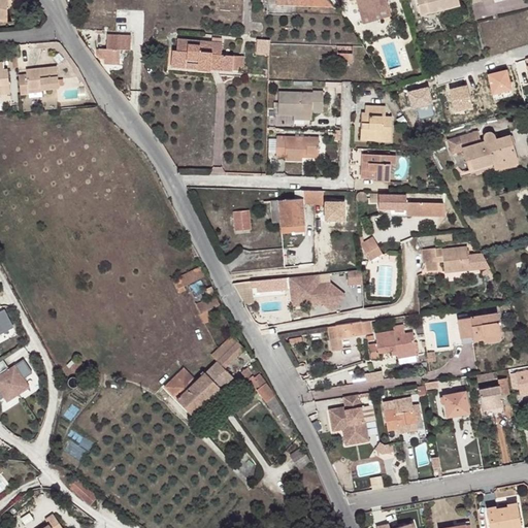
[(18,0),(0,0),(0,12),(17,13),(18,0)]
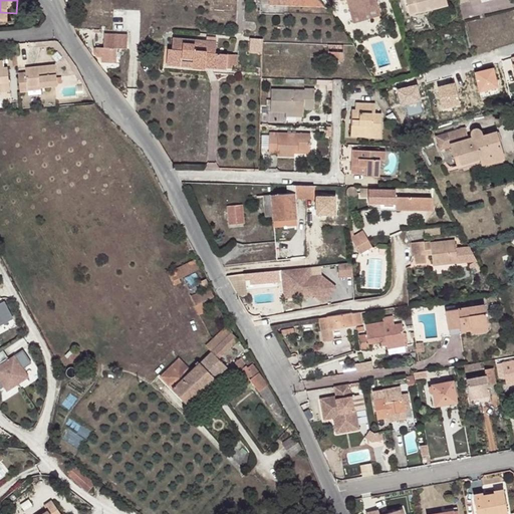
[(345,0),(350,15),(369,9),(368,6),(376,3),(374,0),(345,0)]
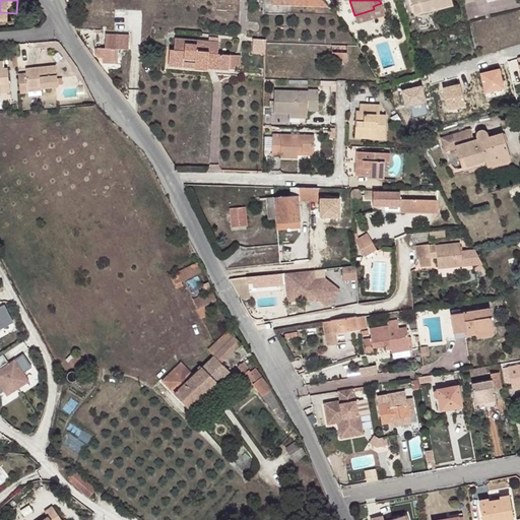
[(437,5),(449,2),(448,0),(407,0),(413,18),(439,11),(437,5)]
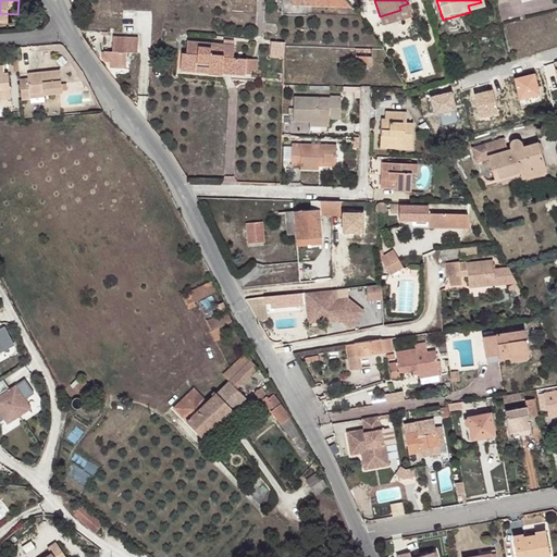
[(482,8),(481,2),(468,5),(470,12),(482,8)]
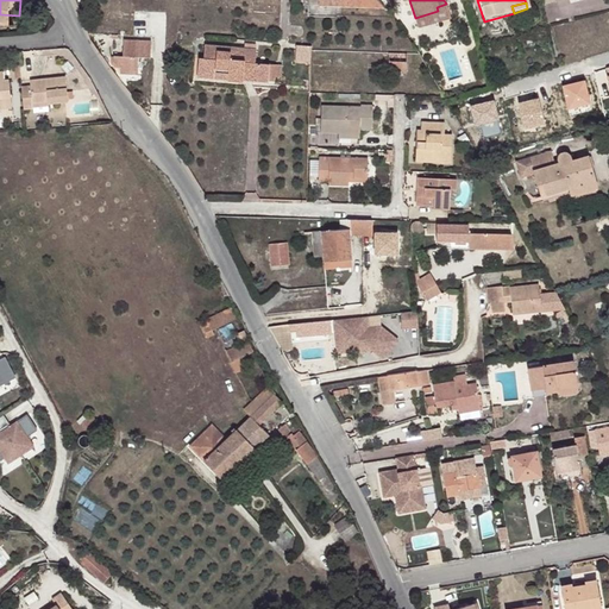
[(450,18),(446,4),(437,7),(438,11),(415,18),(418,27),(450,18)]
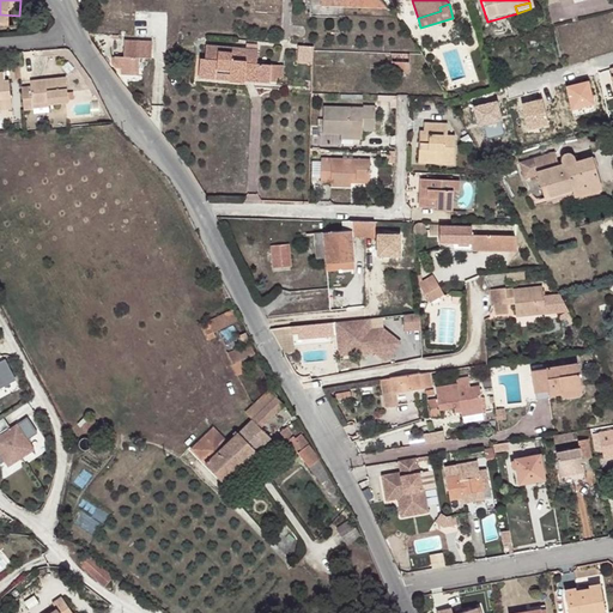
[(313,62),(315,46),(299,44),(297,61),(313,62)]
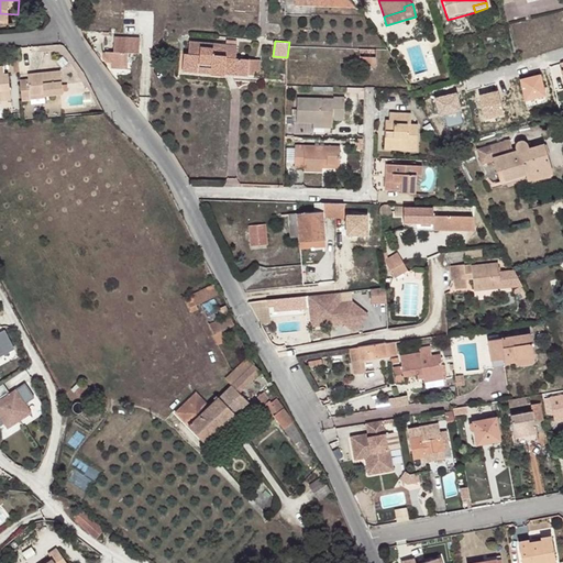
[(184,59),(184,67),(202,67),(203,53),(201,53),(201,48),(189,48),(188,59),(184,59)]
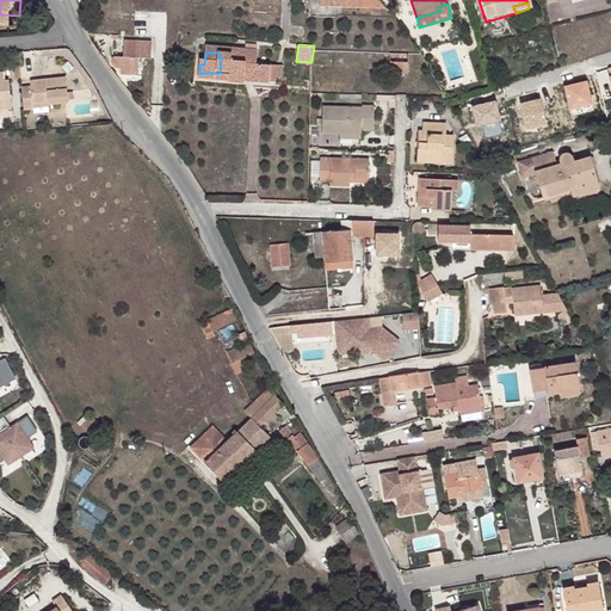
[(235,57),(221,57),(220,73),(221,73),(221,80),(228,80),(228,82),(239,84),(239,86),(265,88),(266,71),(252,69),(253,55),(236,54),(235,57)]
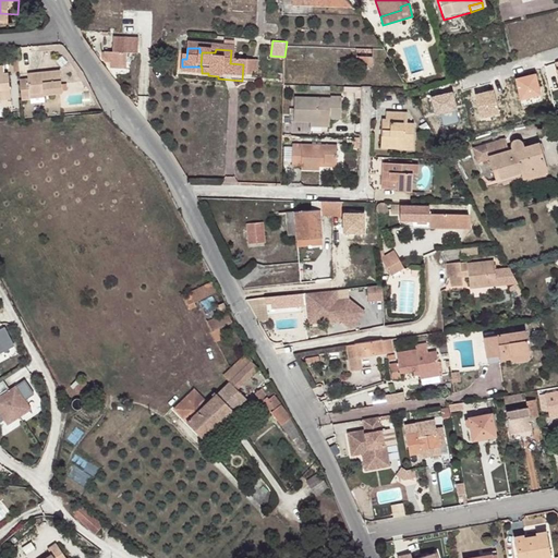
[(372,69),(373,49),(356,49),(355,68),(372,69)]
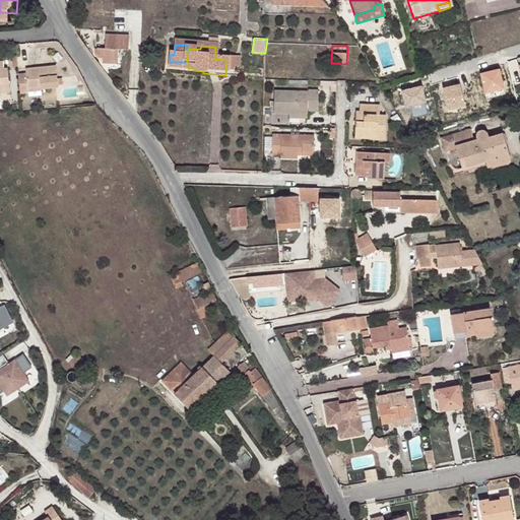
[(119,57),(119,48),(98,47),(98,57),(99,57),(103,63),(119,63),(119,57)]
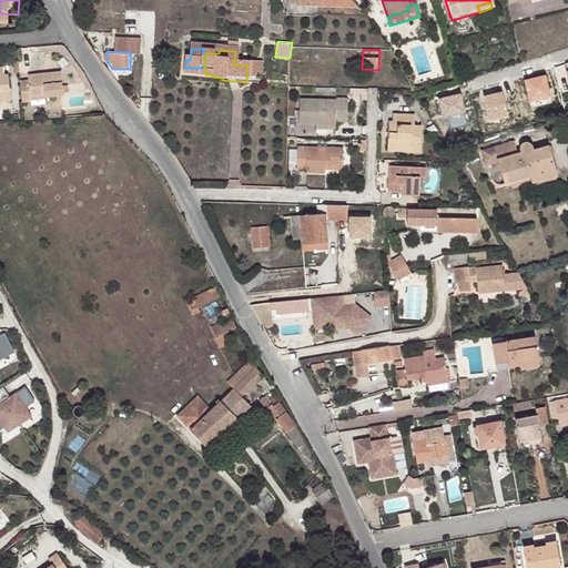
[(0,89),(11,89),(10,74),(6,73),(4,64),(0,64),(0,89)]
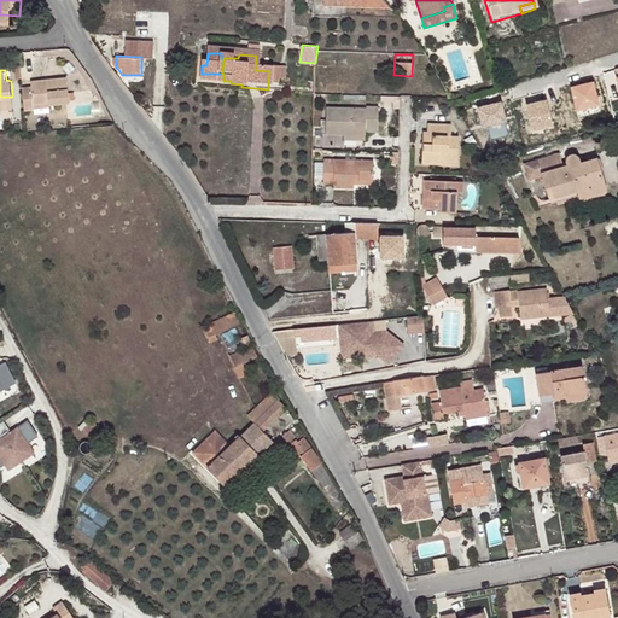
[(611,105),(602,77),(589,81),(587,73),(566,77),(576,111),(595,105),(596,110),(611,105)]
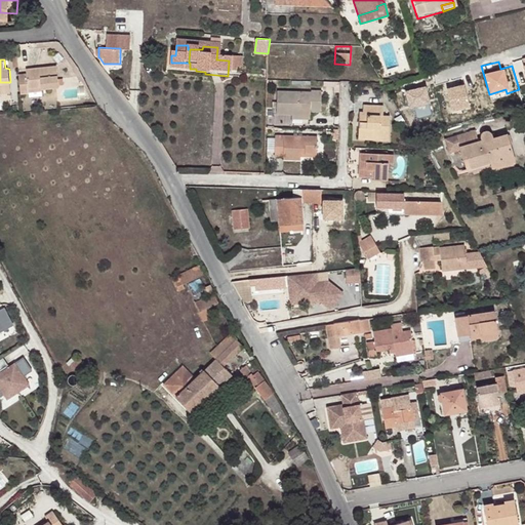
[(55,63),(26,66),(26,71),(17,72),(19,91),(29,90),(29,94),(42,92),(41,87),(58,85),(55,63)]
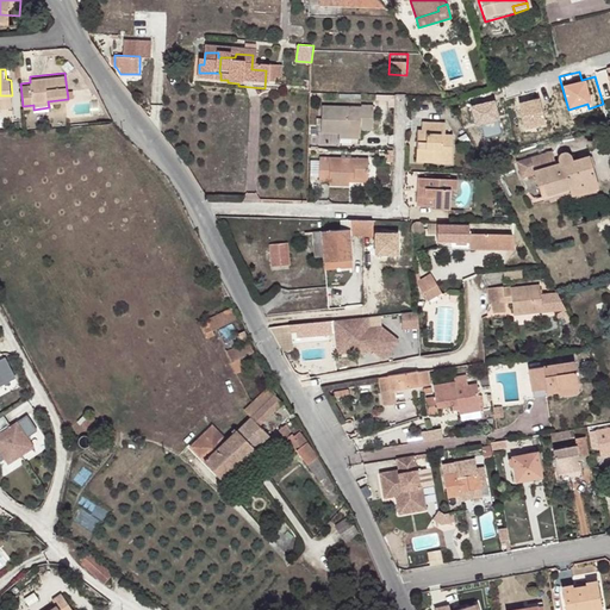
[(481,116),(475,98),(458,103),(464,120),(481,116)]
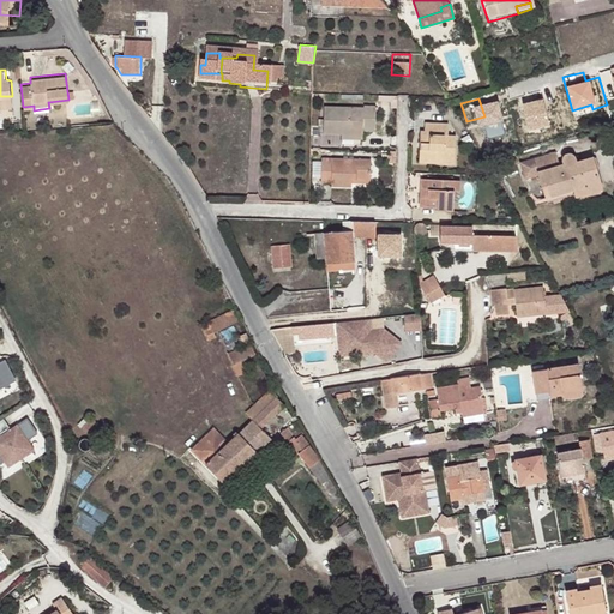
[(342,134),(363,134),(365,131),(377,131),(378,108),(365,108),(365,109),(325,107),(324,133),(342,134)]
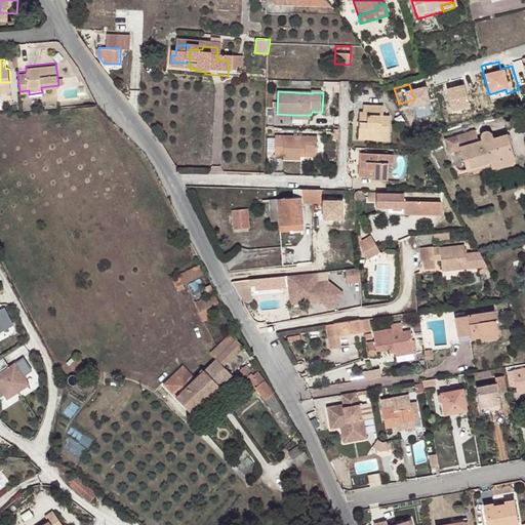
[(377,135),(377,139),(389,139),(389,115),(382,115),(382,105),(363,105),(362,112),(358,112),(358,122),(363,121),(362,134),(377,135)]
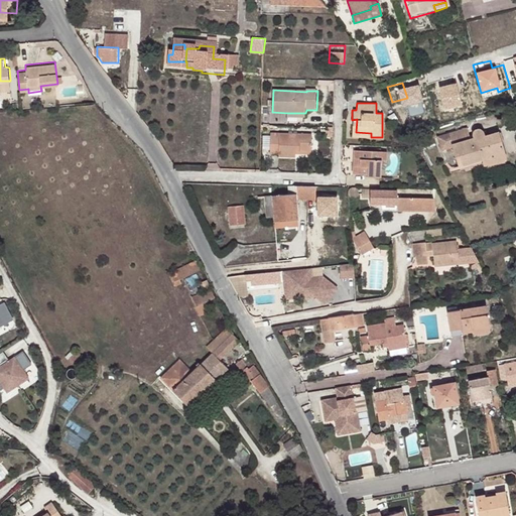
[(352,136),(371,137),(371,133),(356,132),(357,119),(352,120),(352,136)]
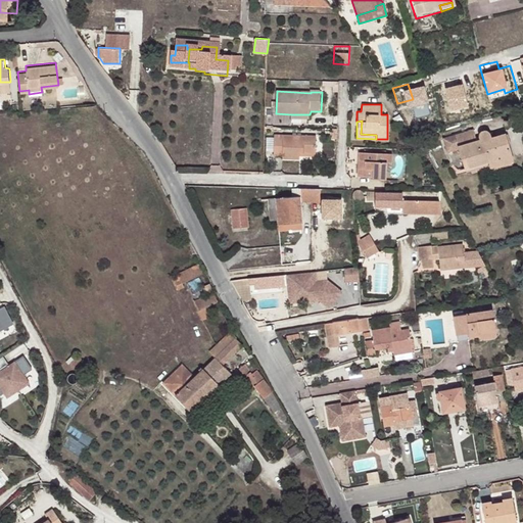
[(489,161),(510,156),(505,135),(495,138),(494,134),(488,136),(488,134),(487,133),(486,133),(484,133),(482,134),(481,135),(480,138),(480,142),(478,143),(475,132),(456,137),(459,148),(462,160),(467,158),(469,168),(489,161)]
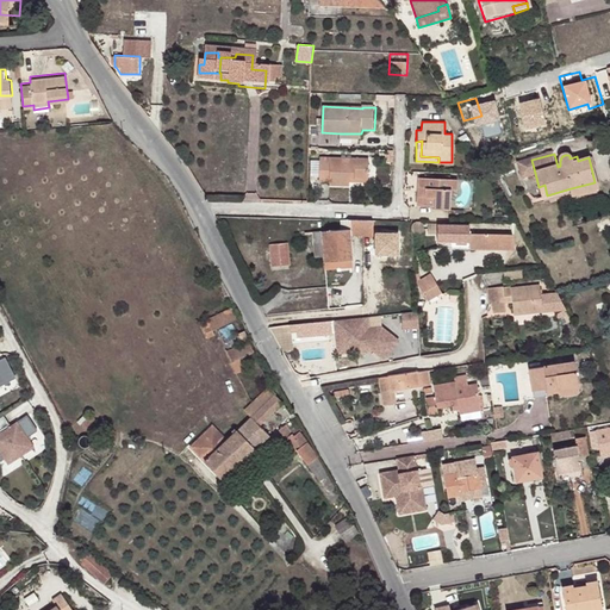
[(350,176),(369,176),(371,159),(322,156),(321,181),(331,181),(330,185),(350,185),(350,181),(350,176)]
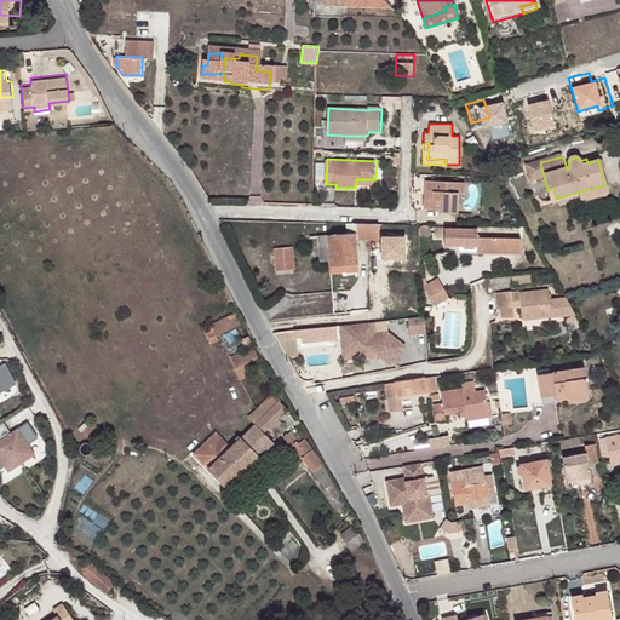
[(458,194),(464,194),(464,183),(425,181),(425,193),(435,193),(434,200),(425,201),(425,213),(432,213),(432,211),(443,211),(443,213),(458,213),(458,194)]
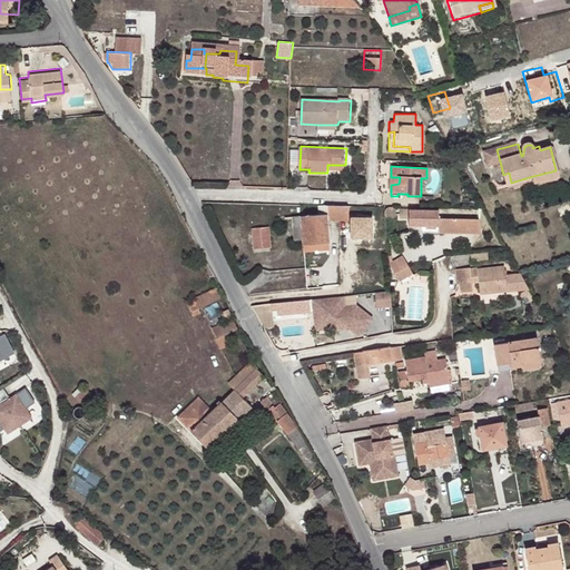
[(558,177),(556,170),(533,176),(536,184),(558,177)]
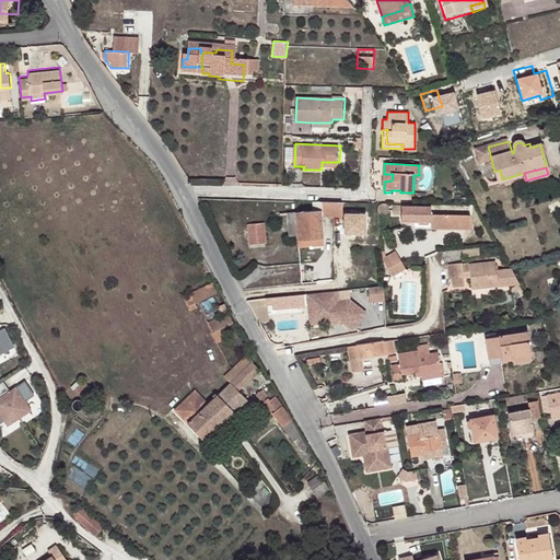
[(342,207),(342,200),(321,199),(321,200),(321,209),(322,213),(342,211),(342,207)]
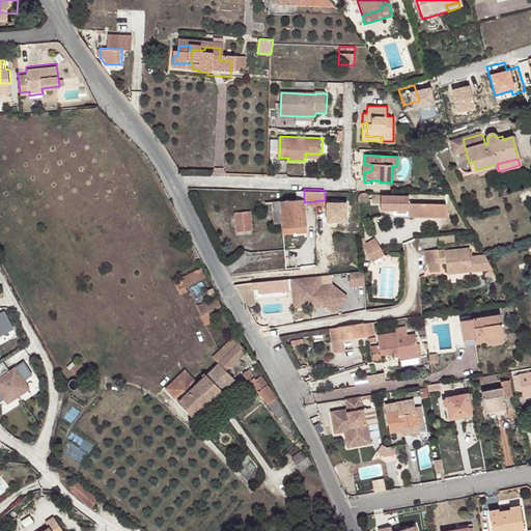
[(304,198),(304,190),(298,191),(299,199),(280,200),(283,225),(306,224),(305,202),(304,198)]
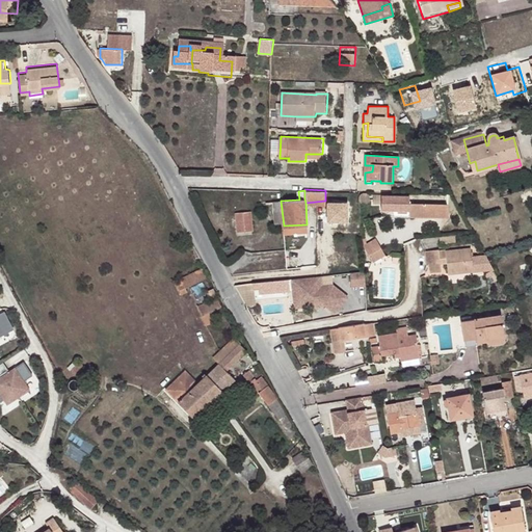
[(408,195),(381,195),(381,203),(381,210),(394,210),(408,210),(408,206),(408,203),(408,195)]
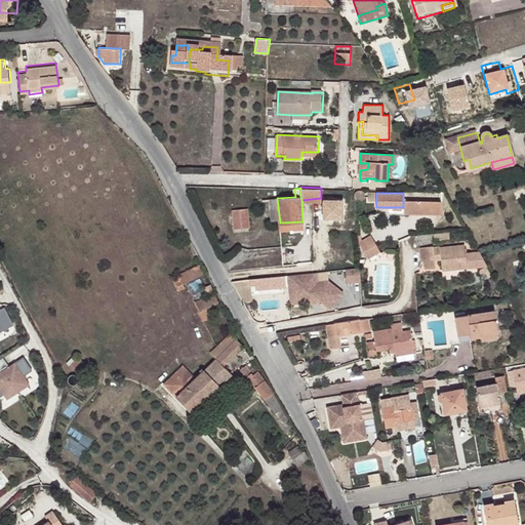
[(278,210),(276,198),(269,198),(271,210),(278,210)]
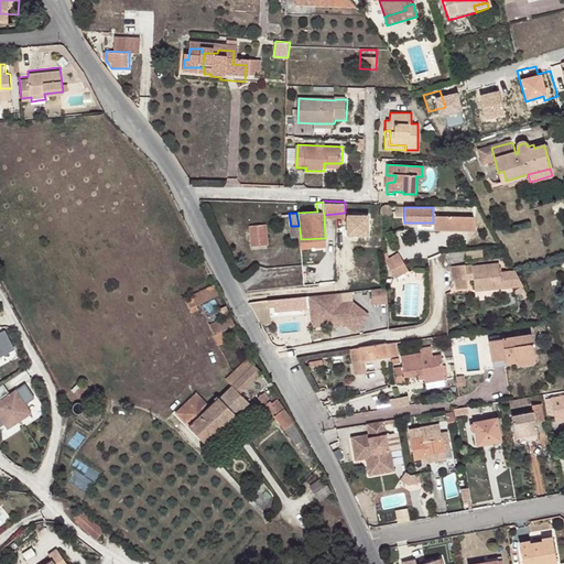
[(474,218),(433,218),(433,223),(433,232),(476,234),(474,218)]
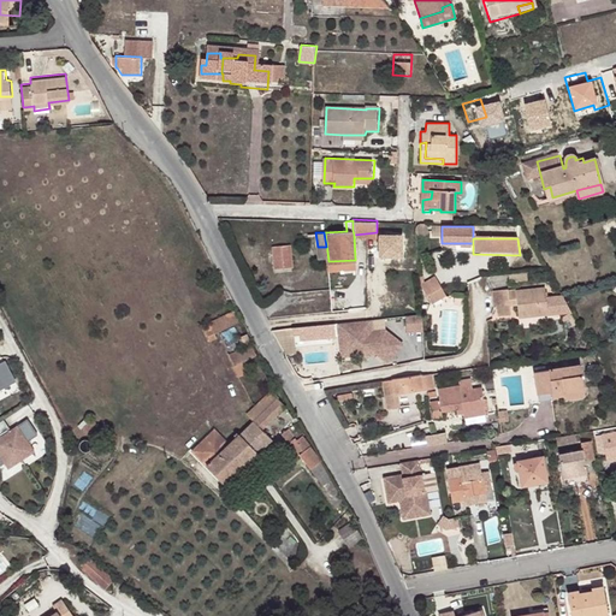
[(473,243),(456,243),(456,254),(473,254),(473,243)]
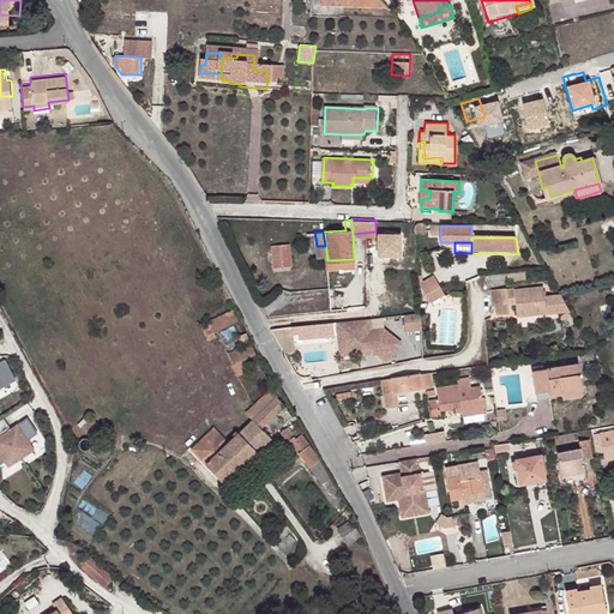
[(289,268),(288,245),(270,246),(271,269),(289,268)]
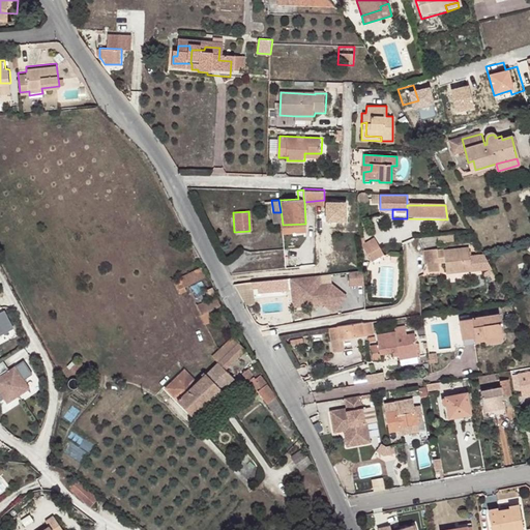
[(306,231),(305,224),(283,225),(283,232),(306,231)]
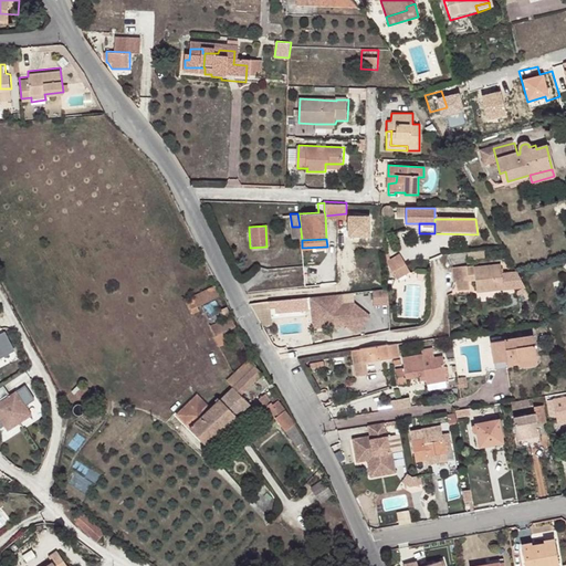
[(209,271),(199,251),(188,257),(199,276),(209,271)]
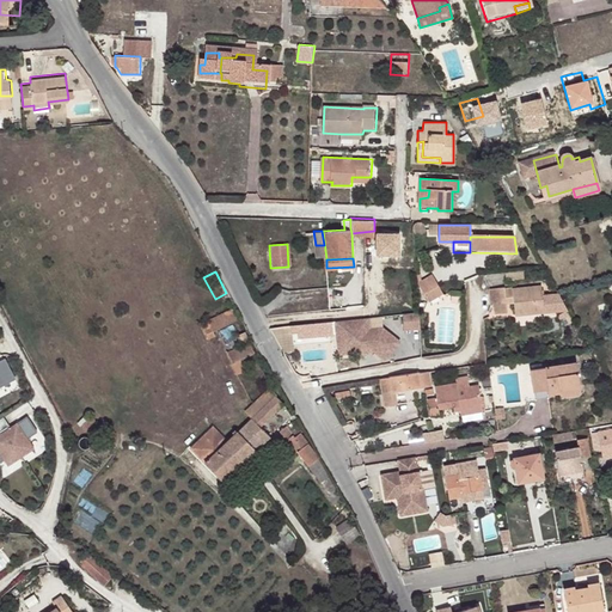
[(444,295),(432,276),(417,285),(424,295),(429,304),(444,295)]
